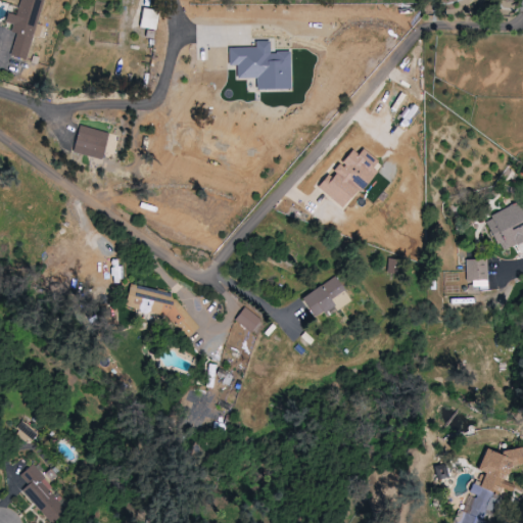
[(44,0),(43,0),(19,0),(15,15),(7,12),(4,21),(15,26),(7,54),(26,60),(33,35),(38,37),(42,26),(37,24),(44,0)]
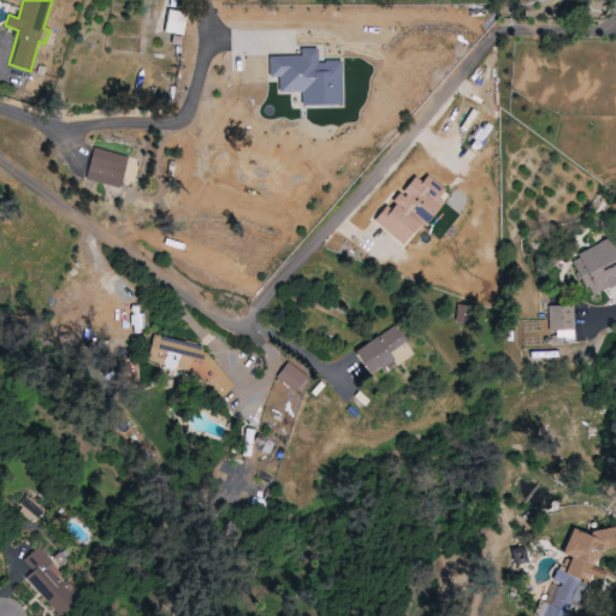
[(122,187),(126,154),(90,149),(86,181),(122,187)]
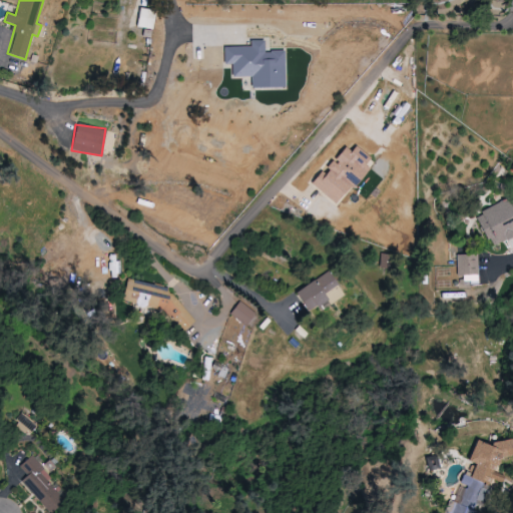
[(489,246),(512,235),(512,201),(511,197),(474,213),(489,246)]
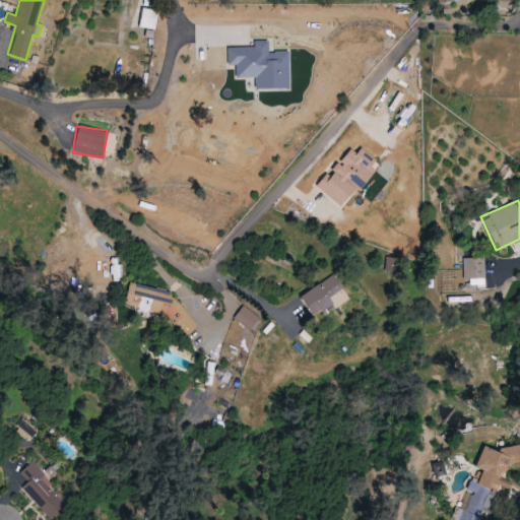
[(483,258),(463,258),(463,278),(469,278),(469,287),(484,287),(483,258)]
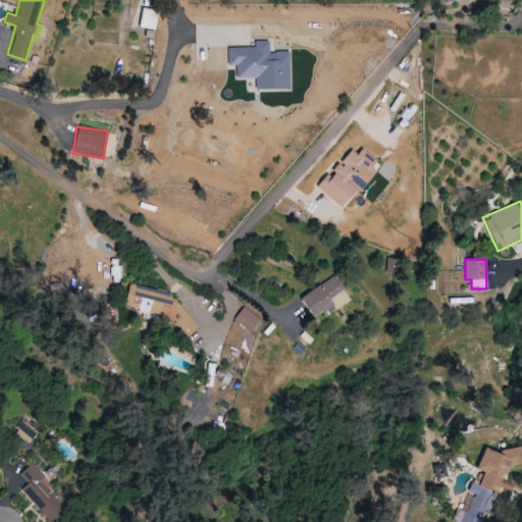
[(349,302),(335,276),(299,297),(311,317),(332,305),(334,310),(349,302)]
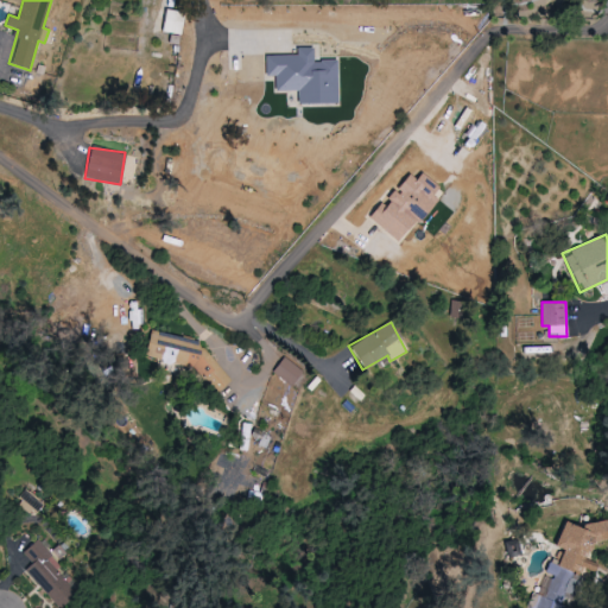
[(230,381),(197,340),(150,333),(145,358),(187,365),(213,396),(230,381)]
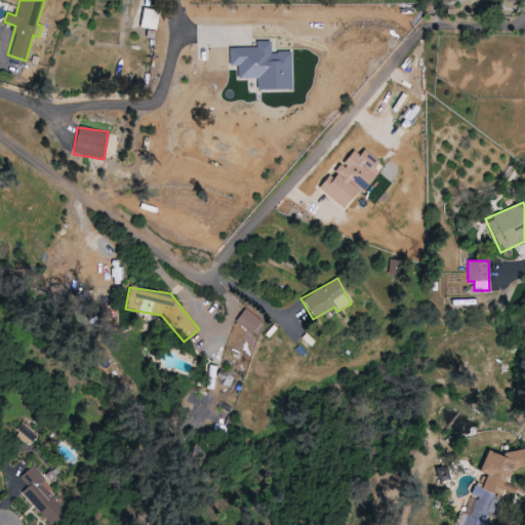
[(251,333),(261,320),(245,308),(236,320),(251,333)]
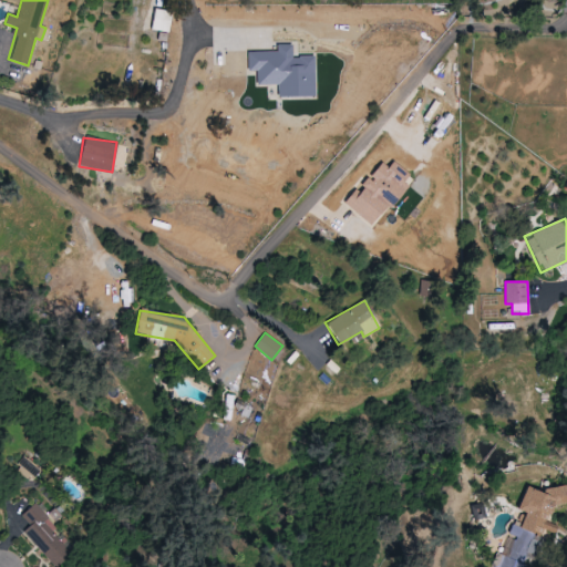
[(525,566),(535,539),(535,534),(542,536),(544,531),(555,534),(554,525),(546,523),(552,505),(566,502),(566,484),(542,488),(540,492),(523,487),(516,511),(522,512),(517,527),(511,525),(507,535),(514,537),(508,557),(495,554),(491,566),(525,566)]
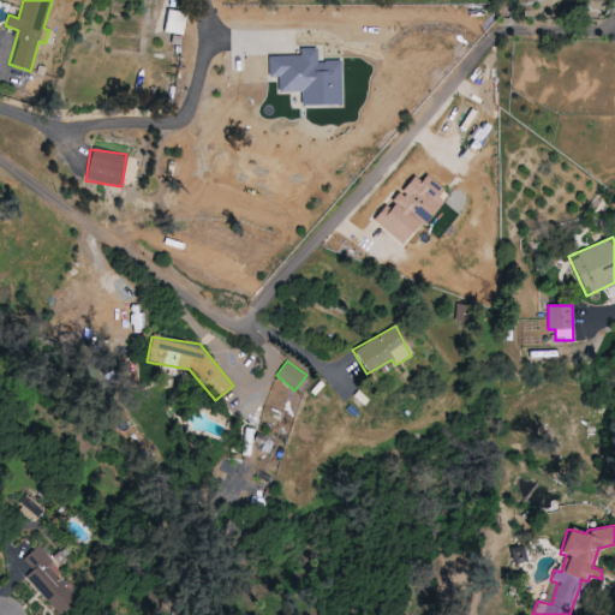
[(79,598),(35,547),(34,548),(25,538),(7,554),(60,614),(79,598)]
